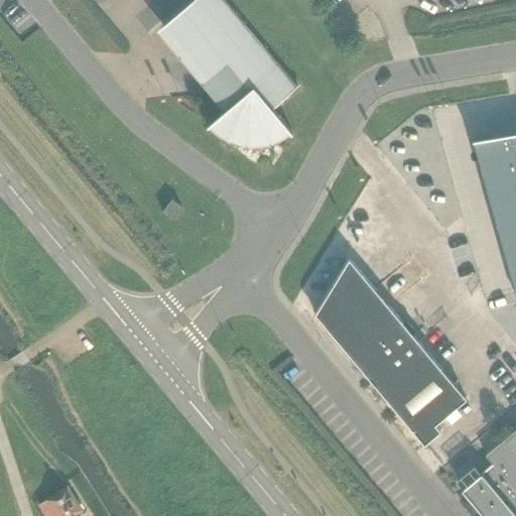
[(272,109),(296,89),(222,0),(192,0),(163,25),(231,106),(207,126),(208,128),(210,125),(214,130),(217,132),(220,135),(225,138),(230,140),(234,142),(238,143),(241,144),(245,145),(249,145),(253,145),(259,145),(263,144),(266,144),(270,142),(274,141),(277,140),(281,138),(284,136),(289,132),(291,135),(292,134),(272,109)]
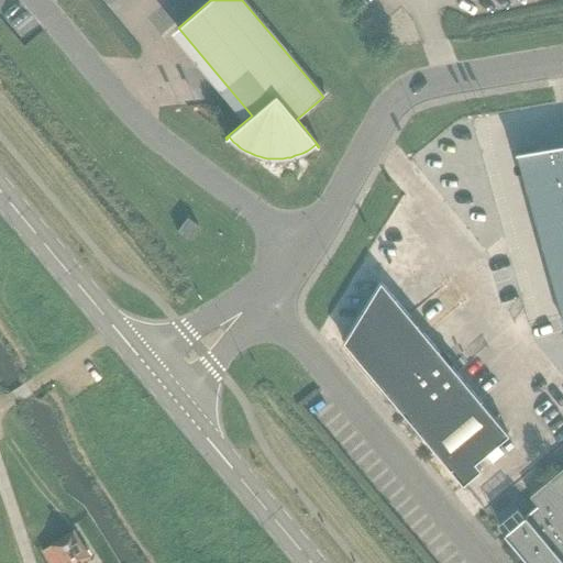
[(562,145),(515,154),(516,156),(517,155),(562,321),(562,145)]
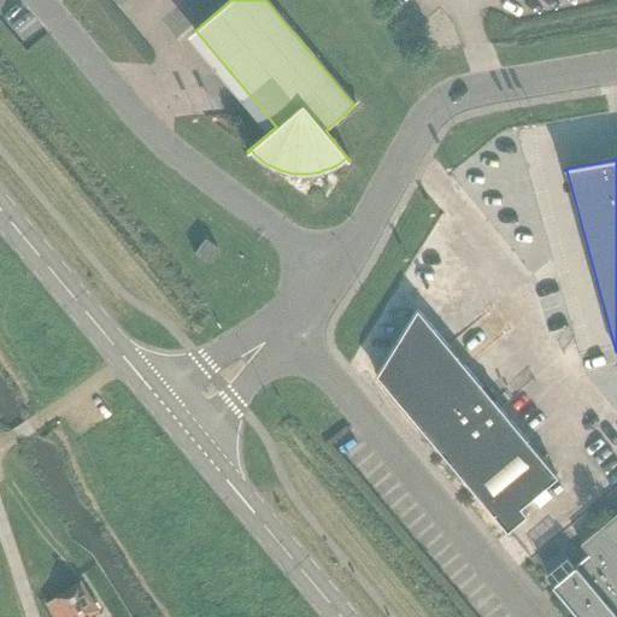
[(205,263),(217,247),(205,239),(194,254),(205,263)]
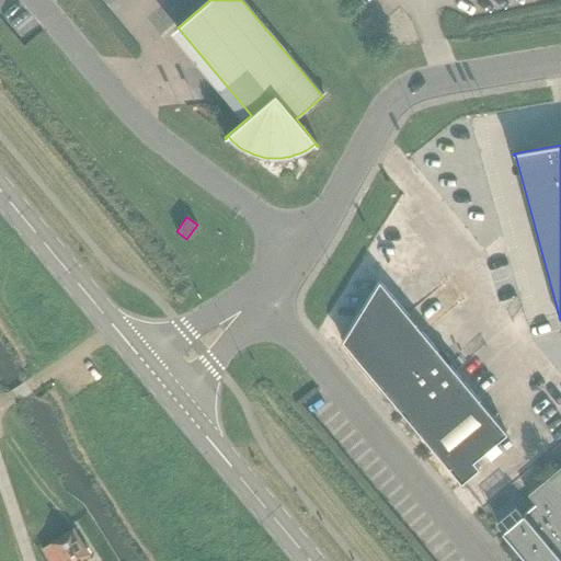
[(506,434),(379,282),(342,342),(460,484),(479,469),(473,462),(506,434)]
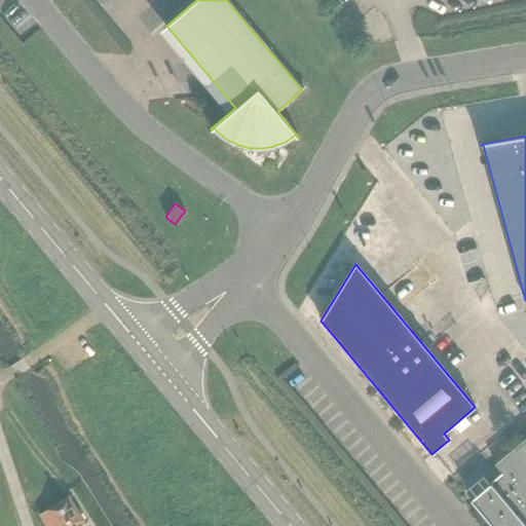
[(492,525),(525,525),(525,438),(494,464),(501,473),(470,499),(492,525)]
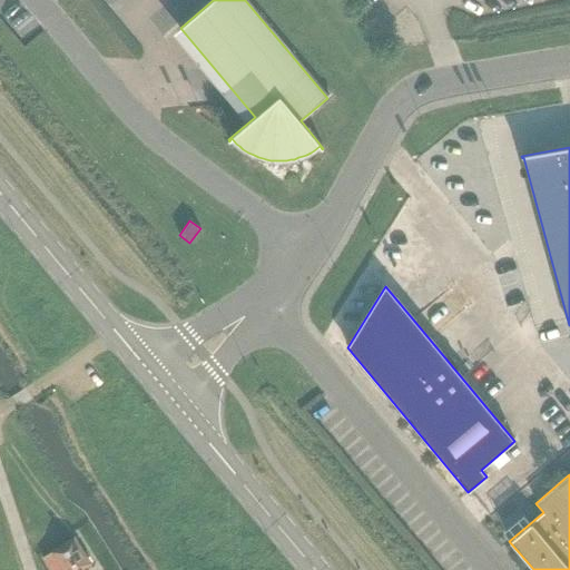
[(84,569),(84,568),(90,563),(74,537),(50,552),(42,557),(50,569),(84,569)]
